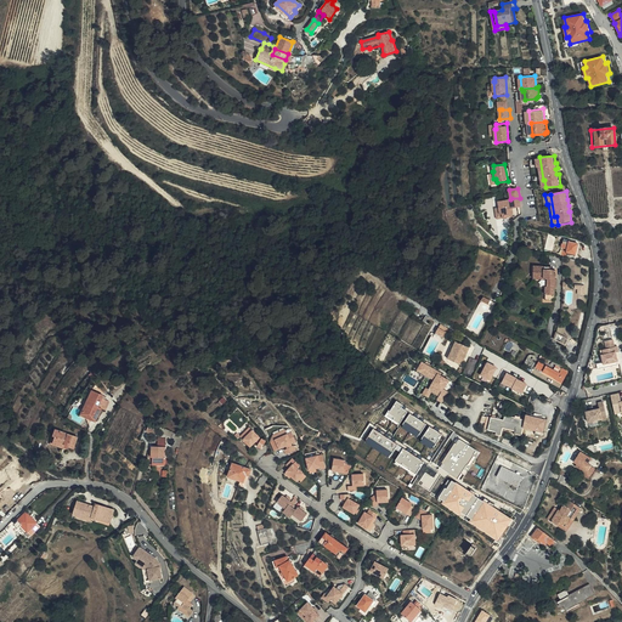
[(512,198),(510,199),(512,208),(521,207),(520,198),(512,198)]
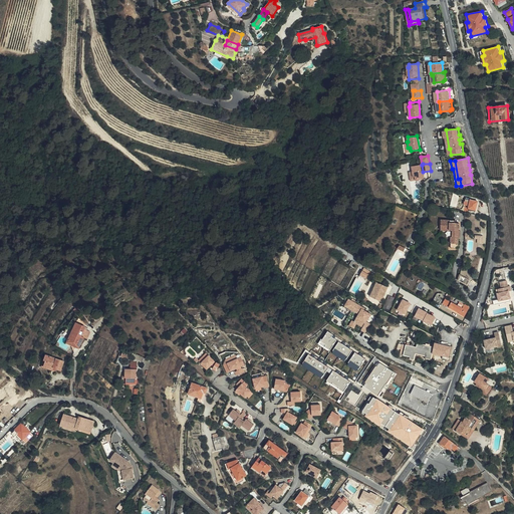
[(422,165),(412,166),(412,171),(411,171),(412,177),(414,176),(414,178),(424,177),(423,172),(422,165)]
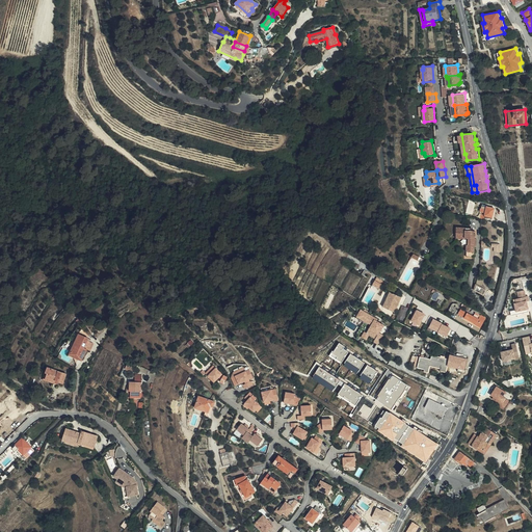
[(491,217),(495,209),(487,207),(486,209),(482,208),(481,212),(485,213),(485,215),(491,217)]
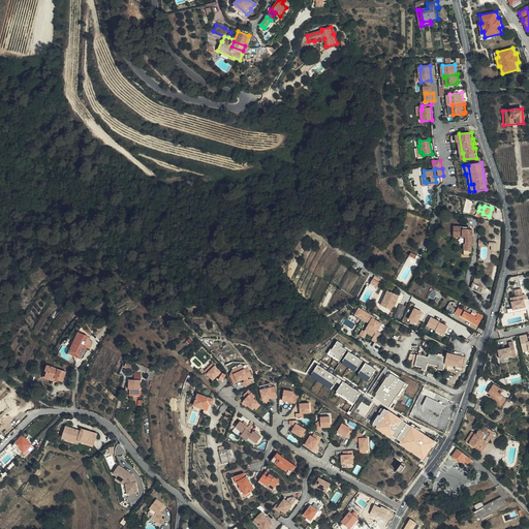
[(455,238),(461,238),(463,238),(463,245),(461,245),(461,256),(469,255),(469,245),(470,244),(470,237),(469,237),(469,229),(465,229),(465,226),(450,226),(450,238),(455,238)]
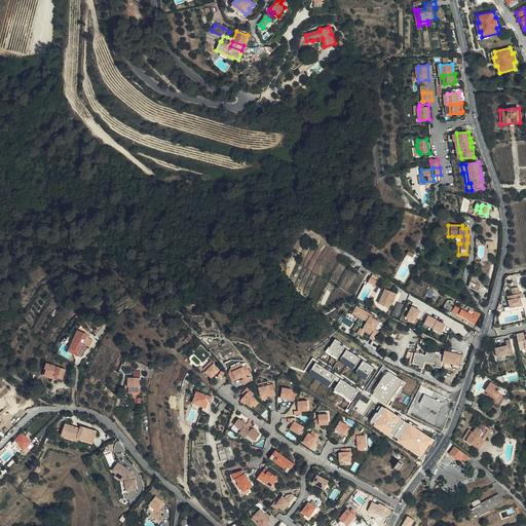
[(471,282),(468,287),(478,292),(480,287),(471,282)]
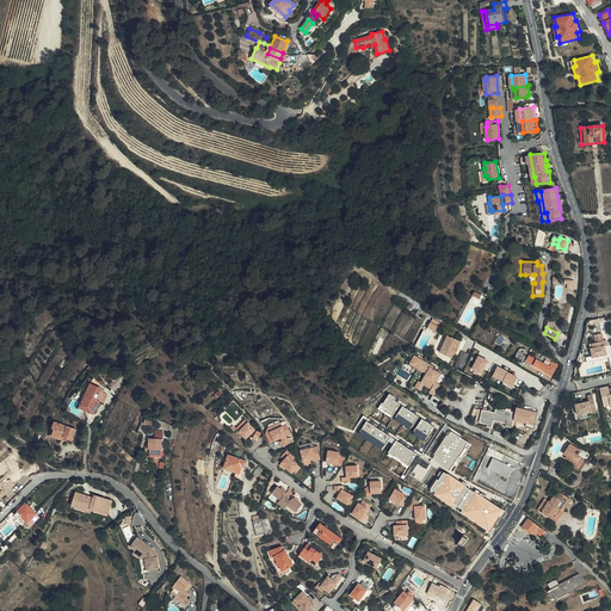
[(454,358),(462,340),(449,334),(440,352),(454,358)]
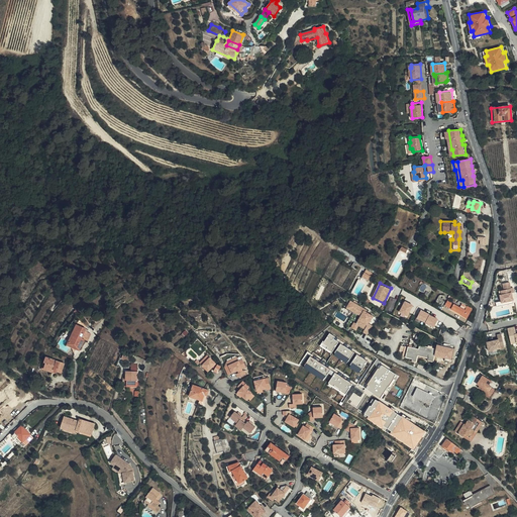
[(513,293),(512,289),(506,290),(502,291),(503,295),(501,295),(503,303),(515,300),(513,293)]
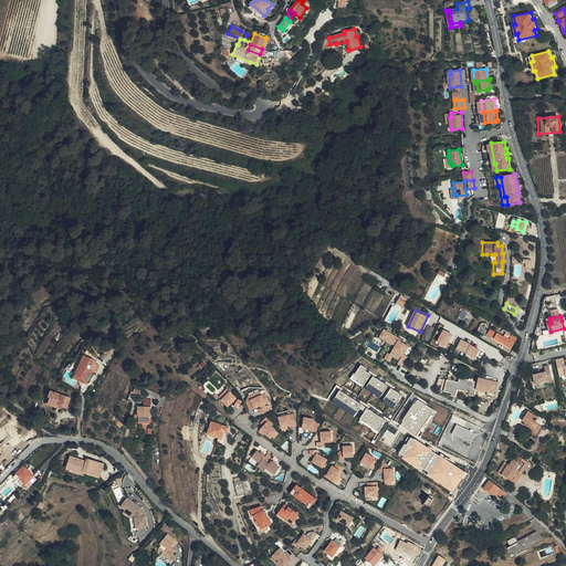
[(429,325),(423,338),(429,341),(435,327),(429,325)]
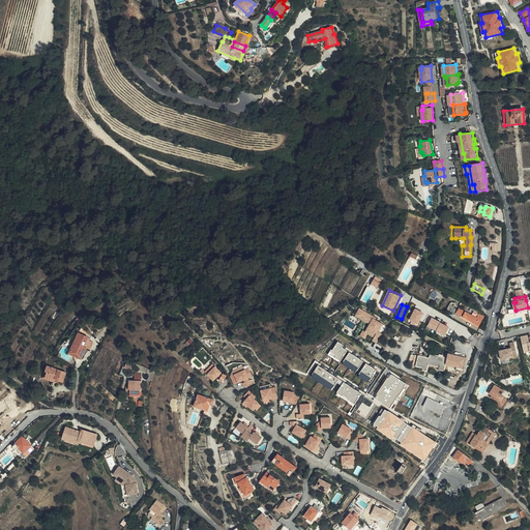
[(416,308),(410,319),(418,324),(424,313),(416,308)]
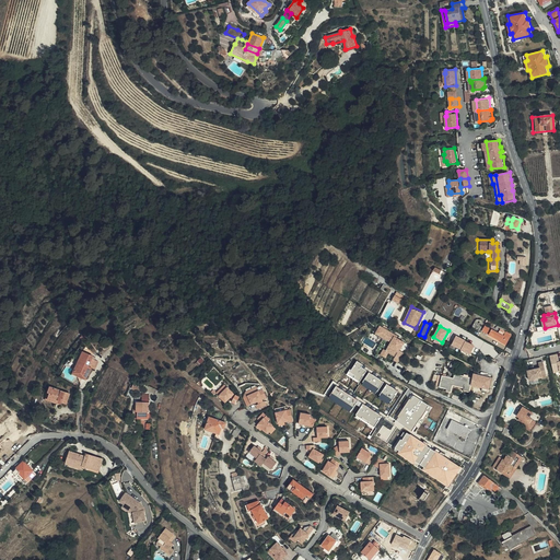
[(504,336),(486,326),(482,331),(506,345),(512,335),(506,331),(504,336)]
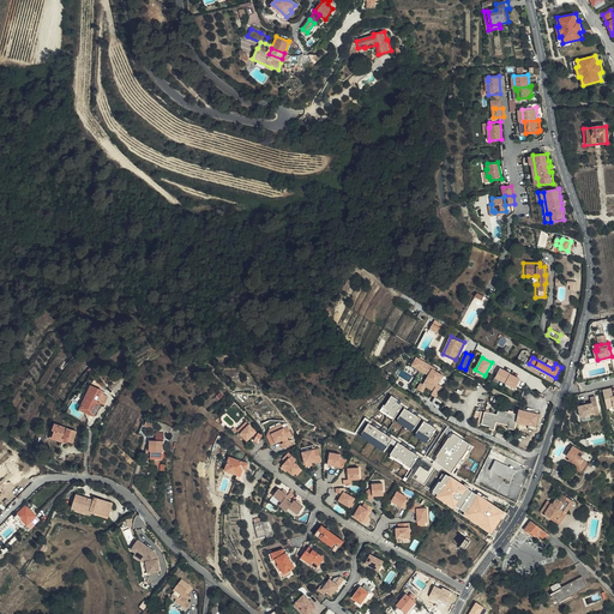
[(419,359),(415,366),(428,374),(422,384),(425,385),(433,390),(437,383),(441,374),(432,369),(434,366),(419,359)]
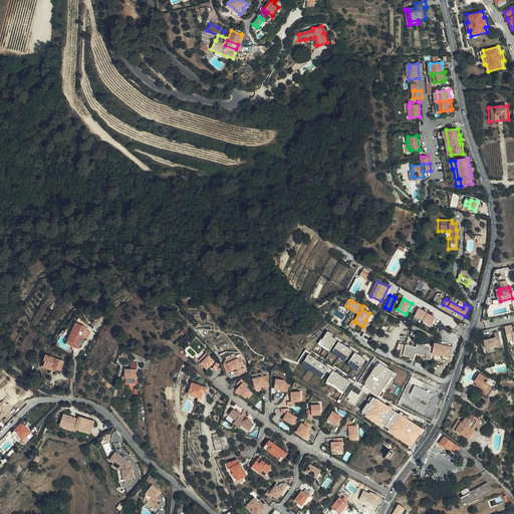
[(358,313),(347,306),(346,308),(354,313),(348,324),(353,327),(355,322),(353,321),(358,313)]
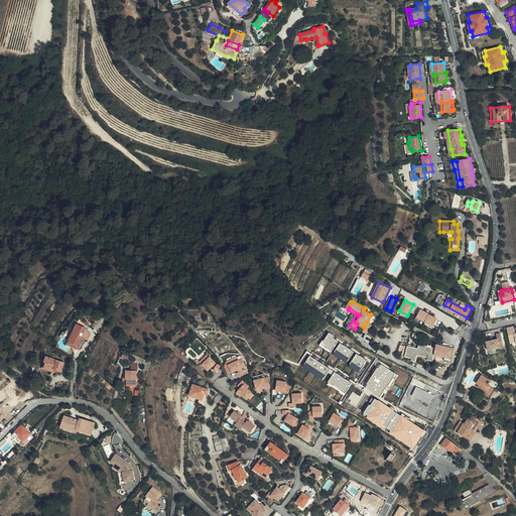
[(429,313),(421,309),(417,317),(425,321),(424,323),(433,327),(437,318),(428,313),(429,313)]
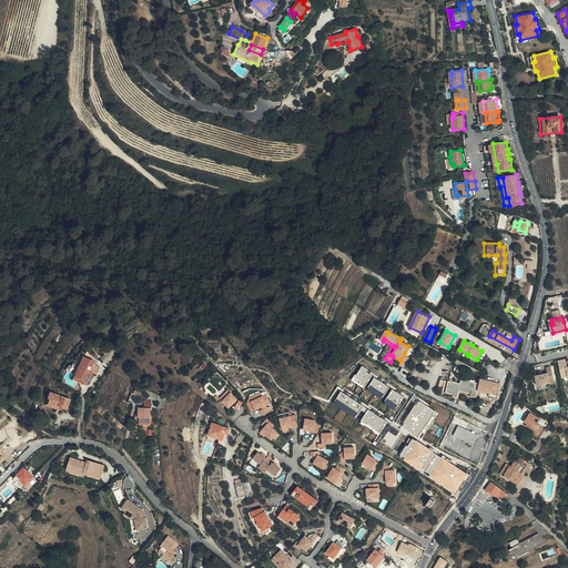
[(408,356),(404,354),(401,361),(398,364),(403,366),(408,356)]
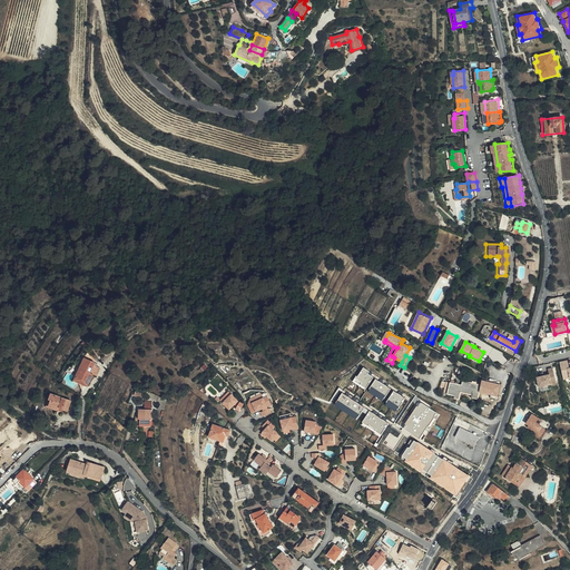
[(88,385),(94,373),(90,372),(96,361),(87,357),(76,380),(88,385)]
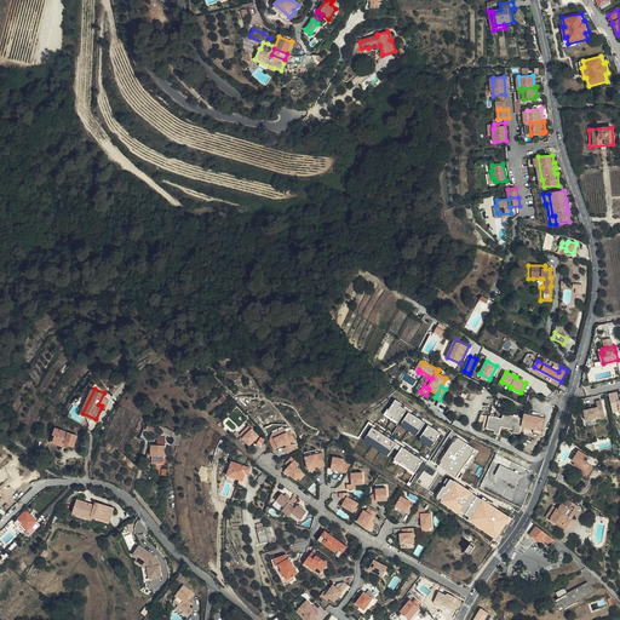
[(618,392),(609,394),(613,408),(615,407),(616,412),(619,412),(619,411),(619,400),(619,401),(618,392)]
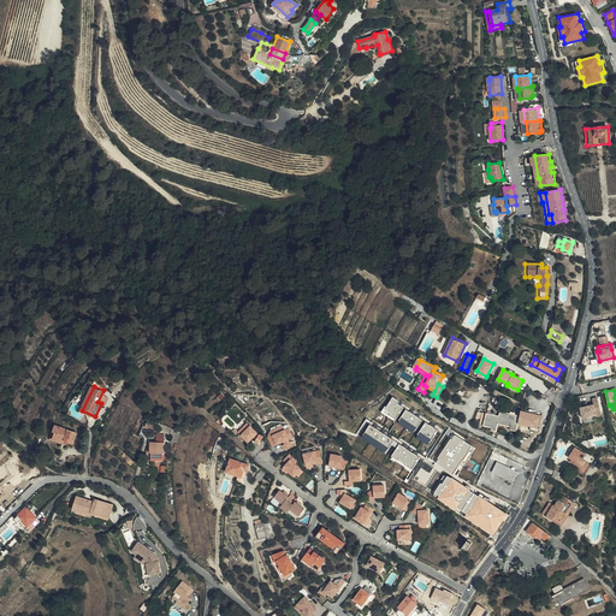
[(396,419),(404,407),(398,403),(400,401),(394,397),(385,409),(391,413),(390,415),(396,419)]
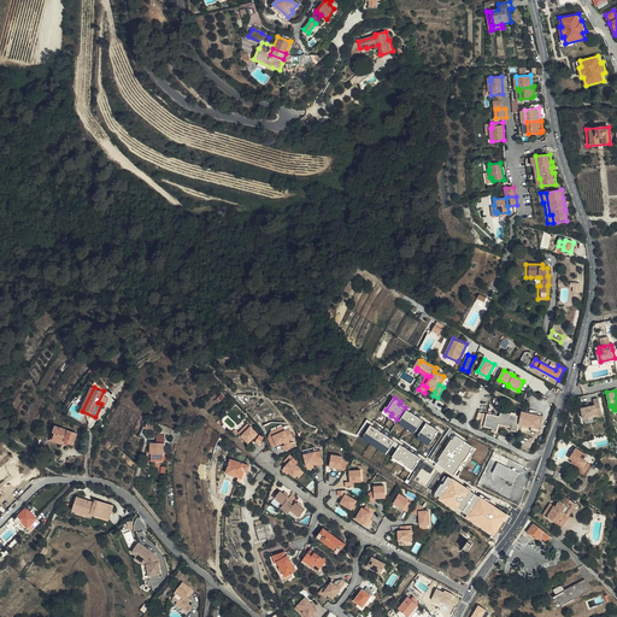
[(597,416),(594,405),(581,409),(583,418),(597,416)]
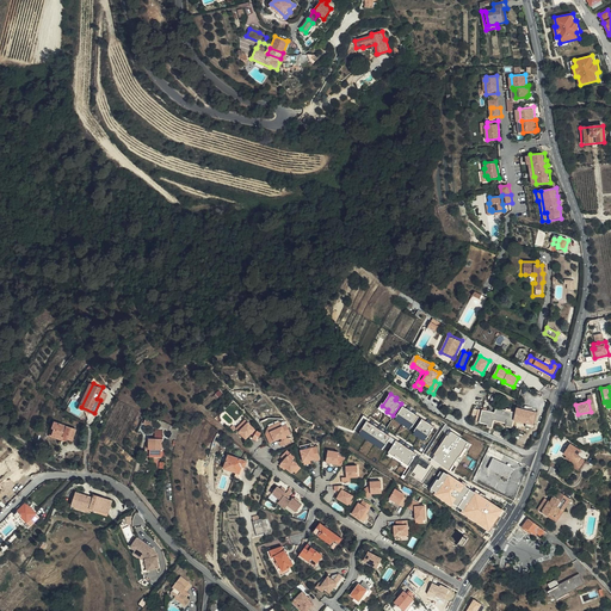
[(419,417),(403,406),(397,417),(412,427),(419,417)]
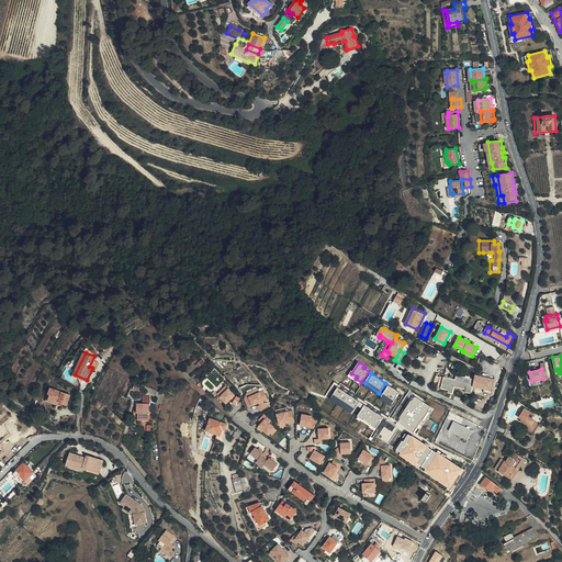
[(485,377),(476,374),(475,380),(474,386),(492,391),(494,379),(492,379),(485,377)]
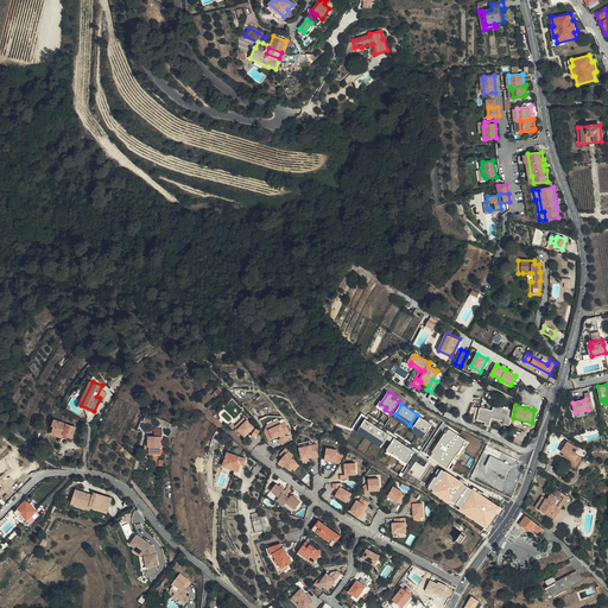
[(513,418),(514,411),(510,410),(505,409),(495,406),(494,411),(491,410),(487,409),(482,407),(479,419),(492,423),(493,418),(512,423),(513,418)]
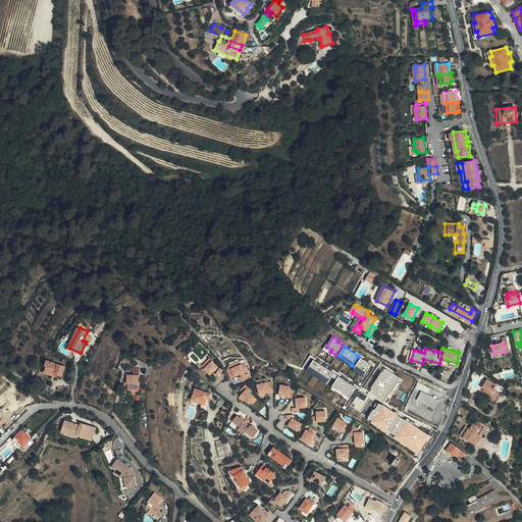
[(135,360),(136,357),(128,354),(125,361),(136,365),(137,363),(137,361),(135,360)]
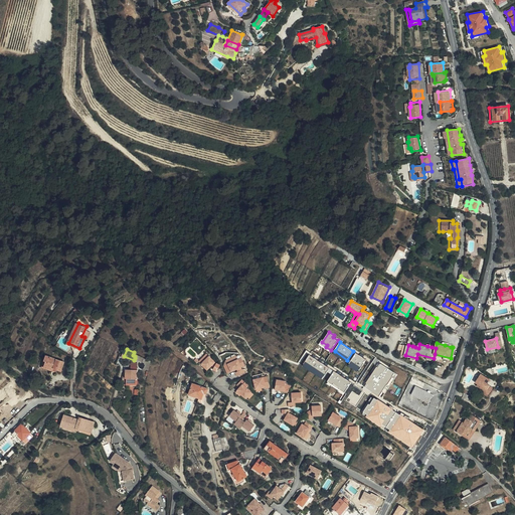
[(89,360),(93,354),(86,350),(82,356),(83,356),(84,356),(86,356),(87,356),(87,357),(88,357),(88,358),(88,359),(88,360),(89,360)]
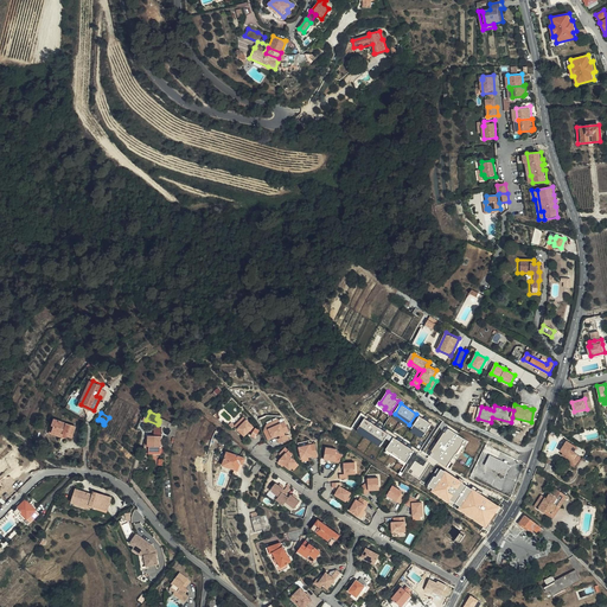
[(176,436),(179,426),(158,415),(157,419),(159,420),(159,422),(167,427),(168,427),(170,426),(171,427),(172,428),(172,429),(172,430),(171,432),(170,433),(168,434),(176,436)]
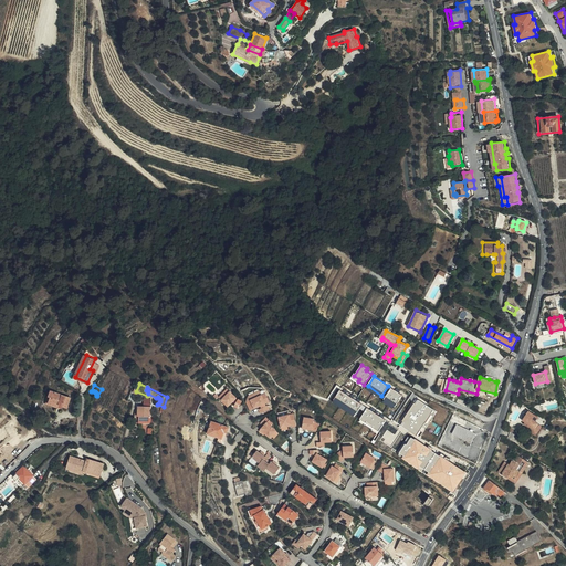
[(402,395),(391,388),(385,399),(396,406),(402,395)]
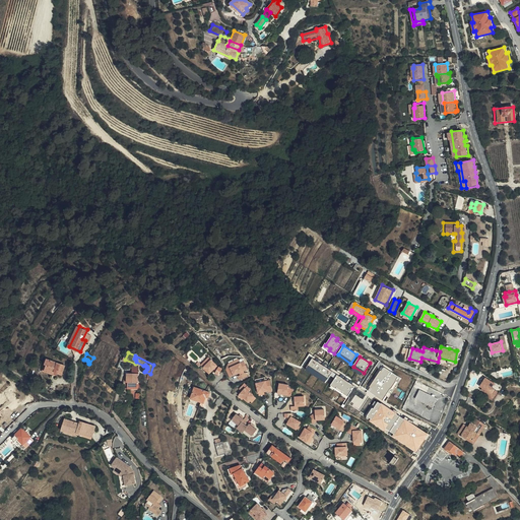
[(51,358),(47,369),(54,372),(54,370),(62,373),(65,364),(51,358)]
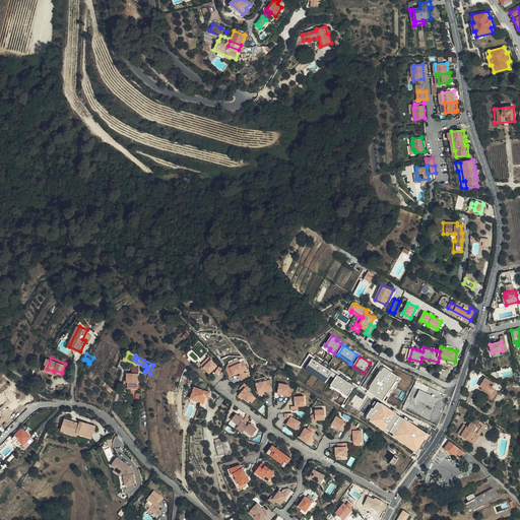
[(333,372),(313,359),(306,369),(326,382),(333,372)]
